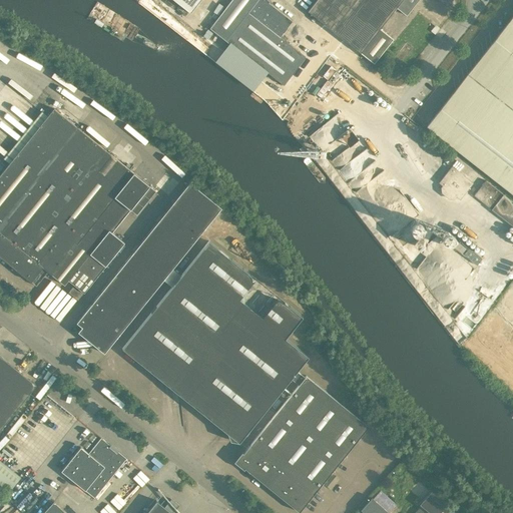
[(144,0),(151,5),(154,0),(172,0),(189,14),(199,0),(144,0)]
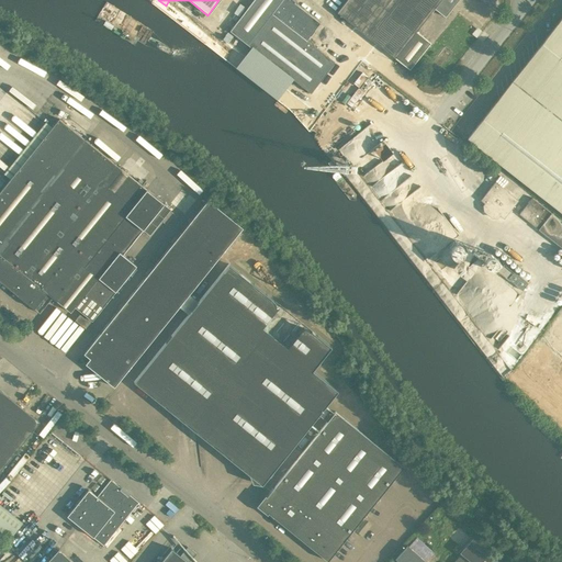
[(253,0),(229,31),(311,93),(335,63),(306,41),(319,23),(290,0),(253,0)]
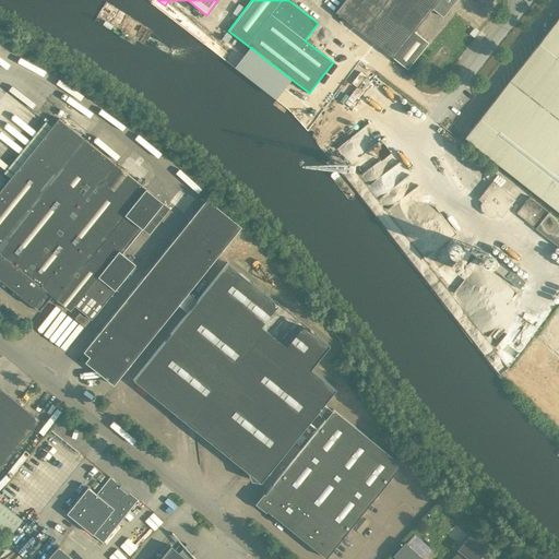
[(344,0),(335,12),(393,58),(414,32),(431,9),(438,0),(344,0)]
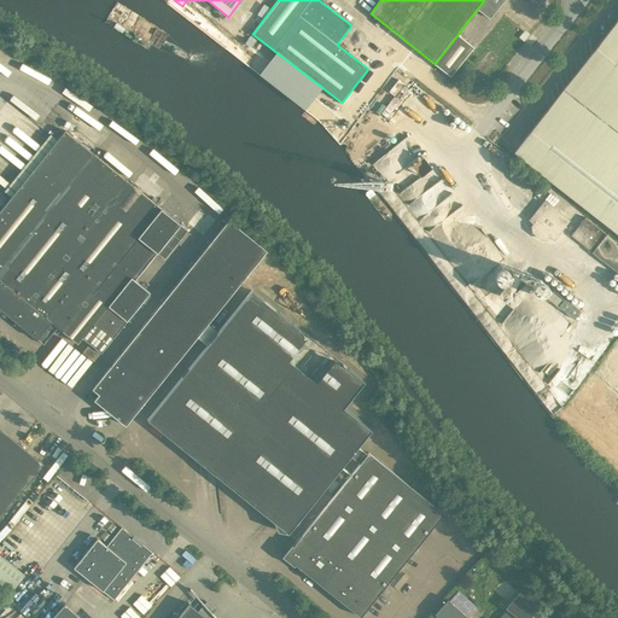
[(484,0),(477,10),(489,19),(503,0),(484,0)]
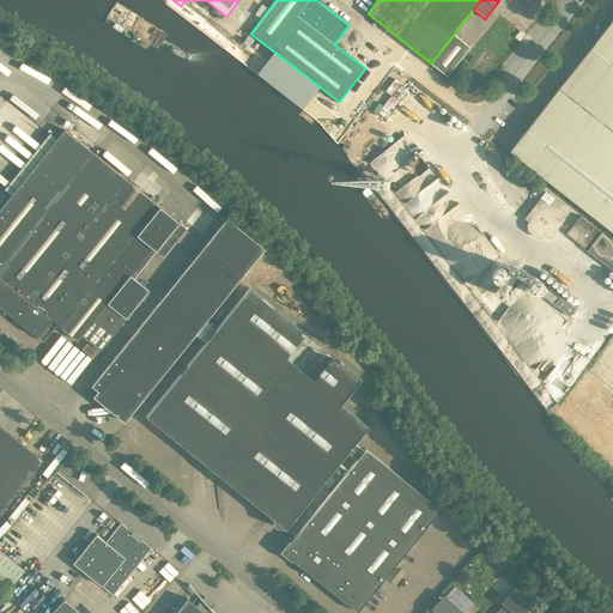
[(612,18),(510,151),(612,232),(612,18)]
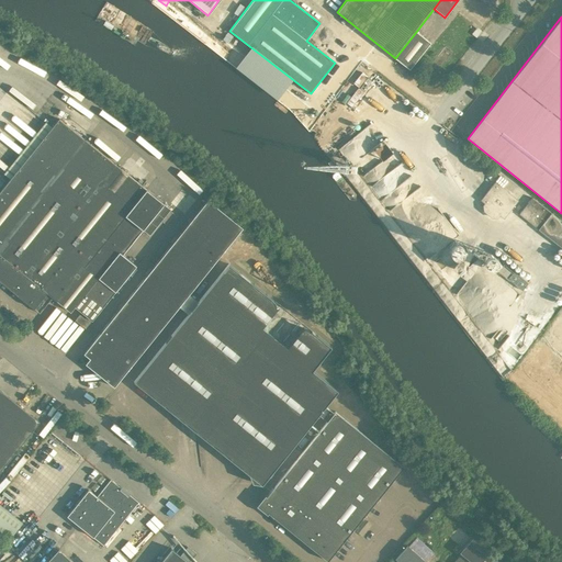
[(416,32),(395,58),(409,69),(430,43),(416,32)]
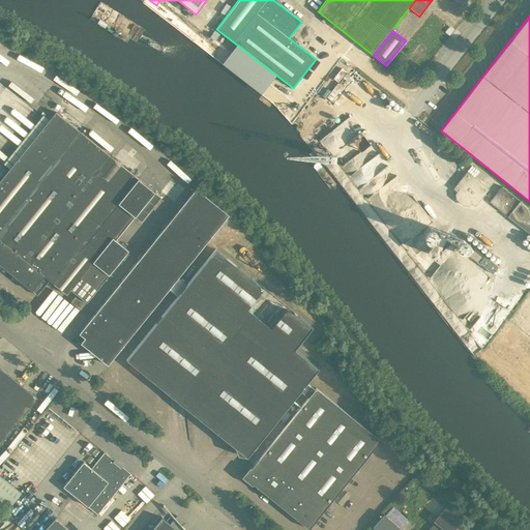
[(0,265),(37,295),(49,281),(66,294),(70,290),(86,302),(128,251),(116,240),(154,193),(131,173),(139,164),(122,150),(115,159),(56,112),(49,120),(43,116),(4,165),(9,169),(0,180),(0,265)]
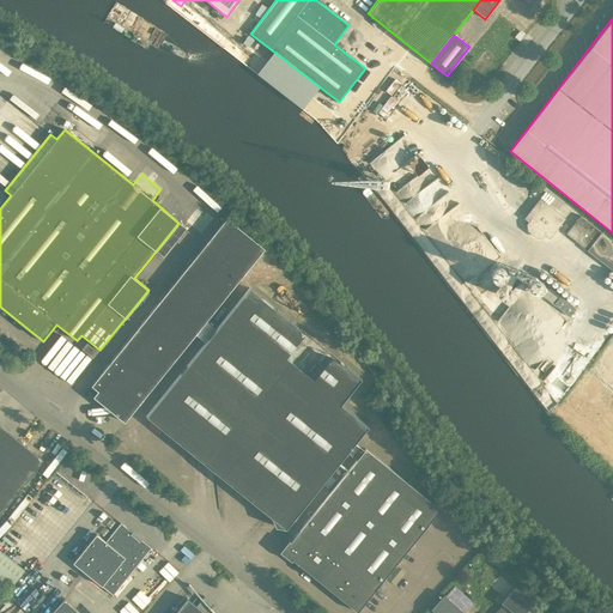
[(411,175),(423,168),(416,156),(404,163),(411,175)]
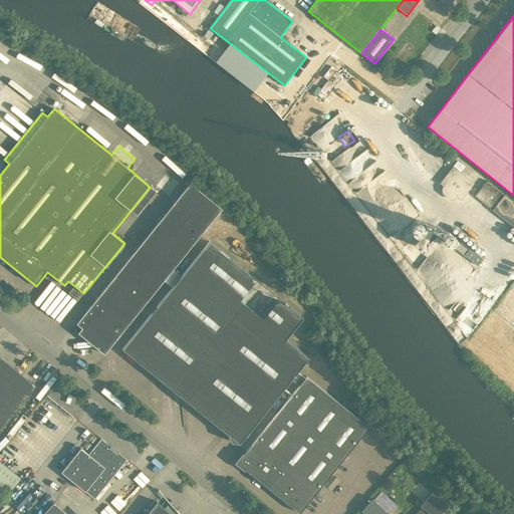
[(443,187),(444,188),(442,189),(443,193),(450,199),(454,198),(455,197),(457,198),(461,193),(464,195),(474,184),(452,167),(443,179),(447,181),(443,187)]
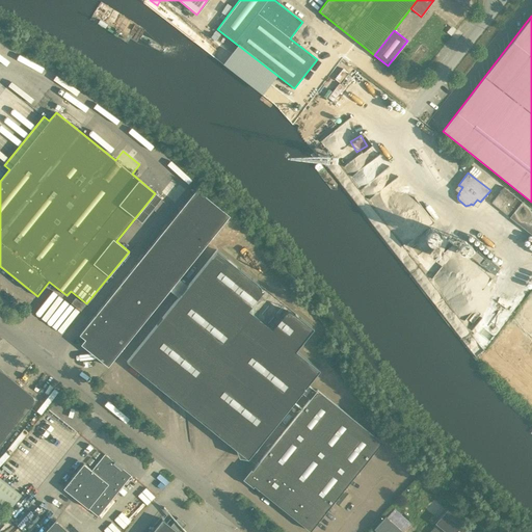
[(531,210),(503,188),(491,204),(531,235),(531,210)]
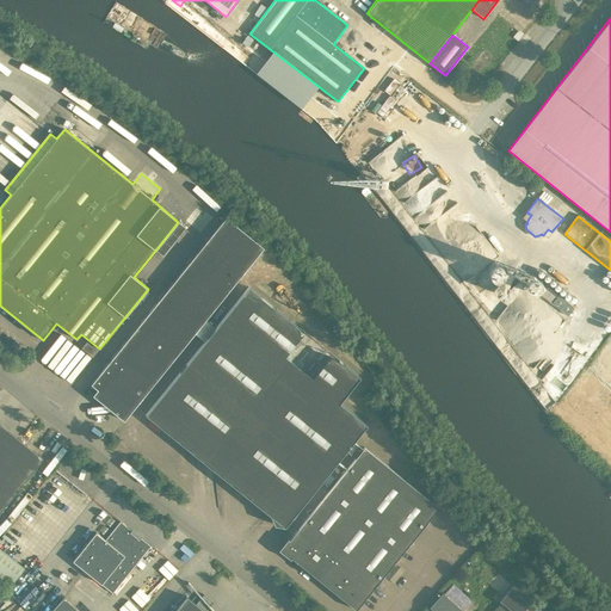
[(264,247),(226,217),(91,384),(102,393),(103,403),(113,402),(113,413),(124,420),(264,247)]
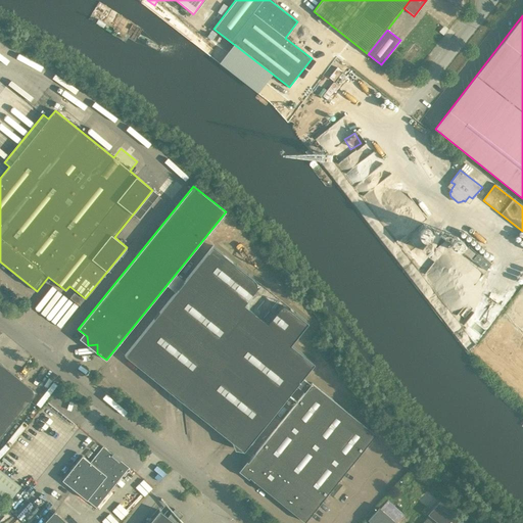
[(243,450),(296,385),(303,377),(314,364),(290,344),(308,323),(212,245),(124,355),(232,441),(235,449),(243,450)]
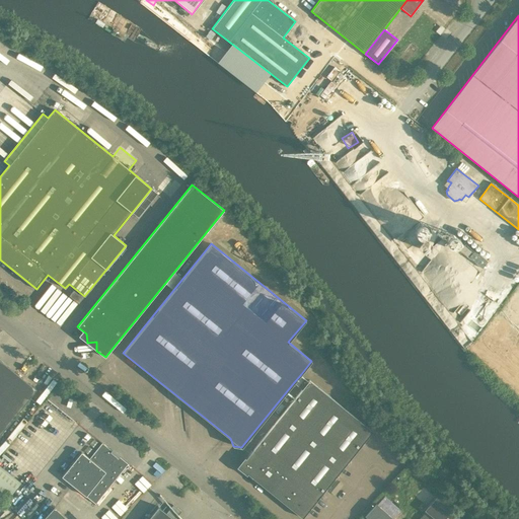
[(78,294),(73,290),(69,296),(78,303),(83,297),(79,293),(78,294)]
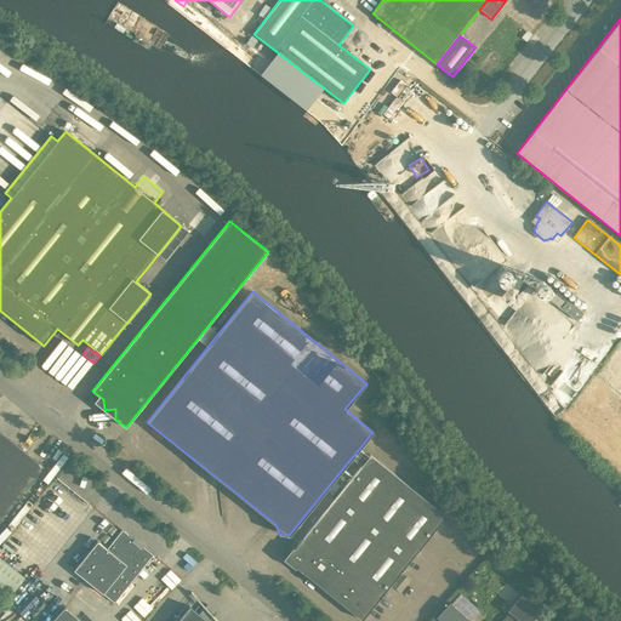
[(0,520),(44,467),(0,431),(0,520)]
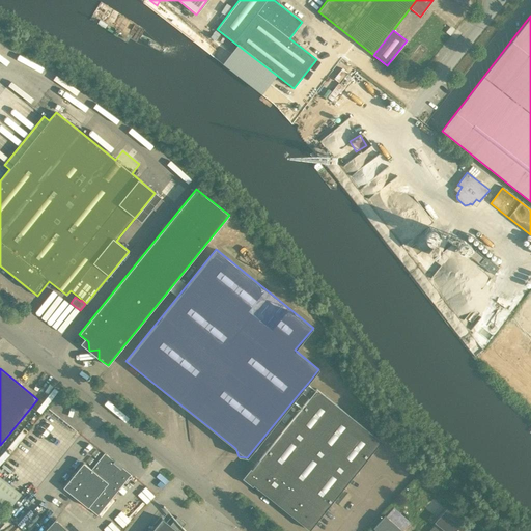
[(348,416),(308,383),(301,391),(309,398),(252,469),(250,468),(242,478),(252,486),(253,484),(309,530),(381,441),(348,416)]
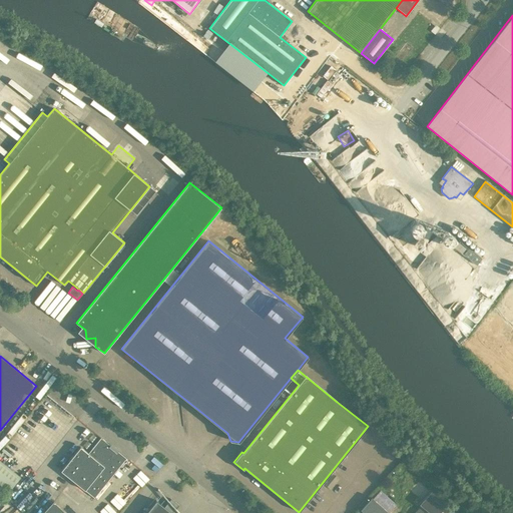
[(80,447),(60,471),(94,498),(126,458),(100,438),(88,453),(80,447)]
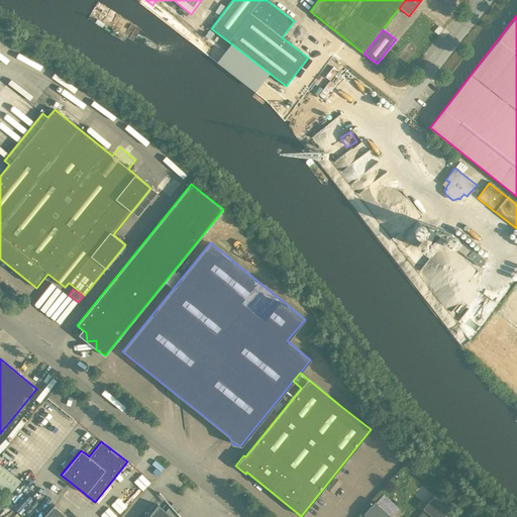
[(0,496),(5,500),(19,483),(0,467),(0,496)]
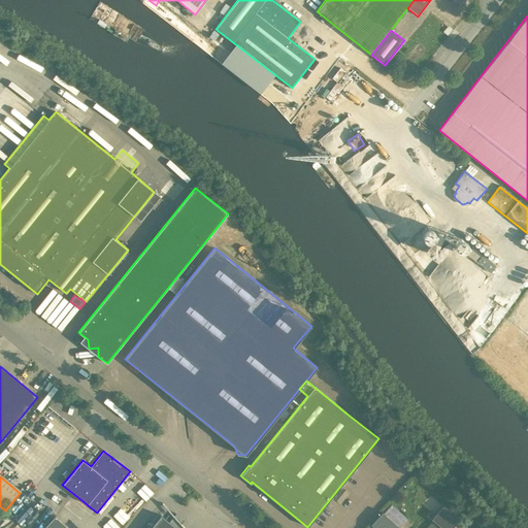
[(432,518),(444,527),(469,527),(443,505),(432,518)]
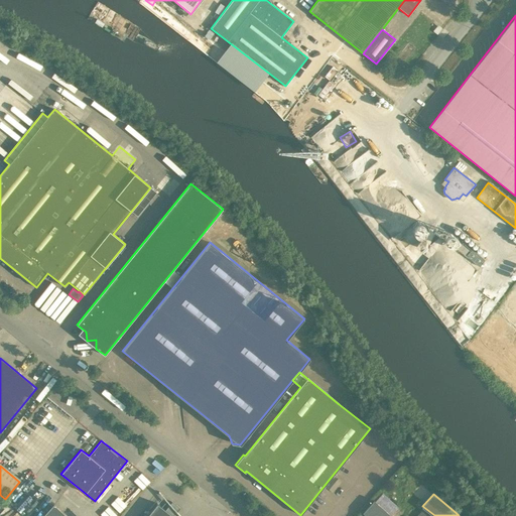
[(363,512),(359,515),(391,515),(374,500),(363,512)]
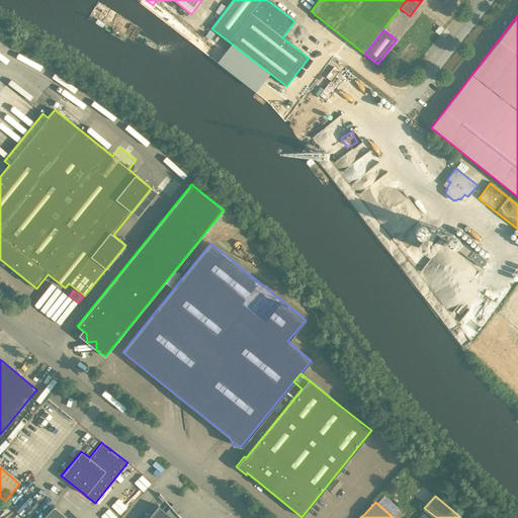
[(177,517),(179,517),(180,517),(177,514),(180,511),(176,507),(172,504),(166,512),(158,505),(151,513),(147,517),(177,517)]
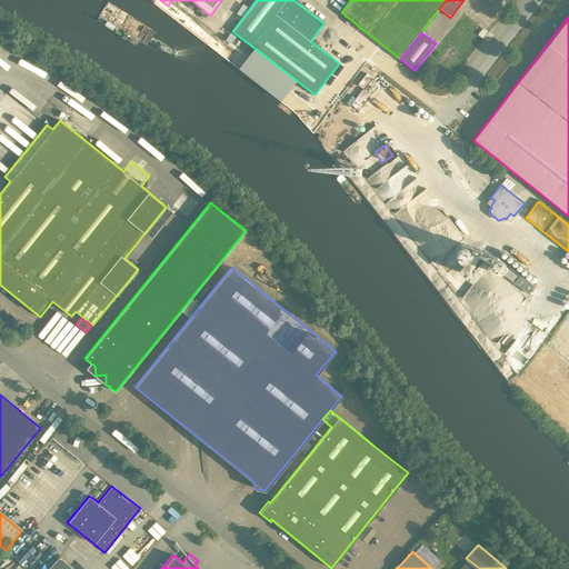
[(71,568),(61,559),(51,568),(71,568)]
